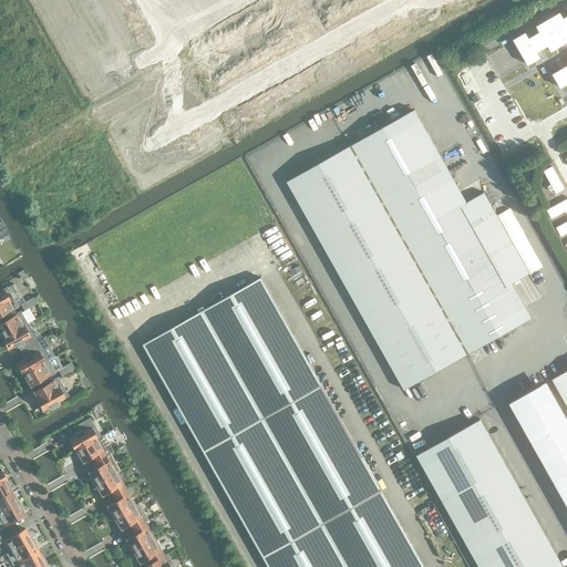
[(106,0),(107,1),(104,3),(109,10),(121,3),(119,0),(106,0)]
